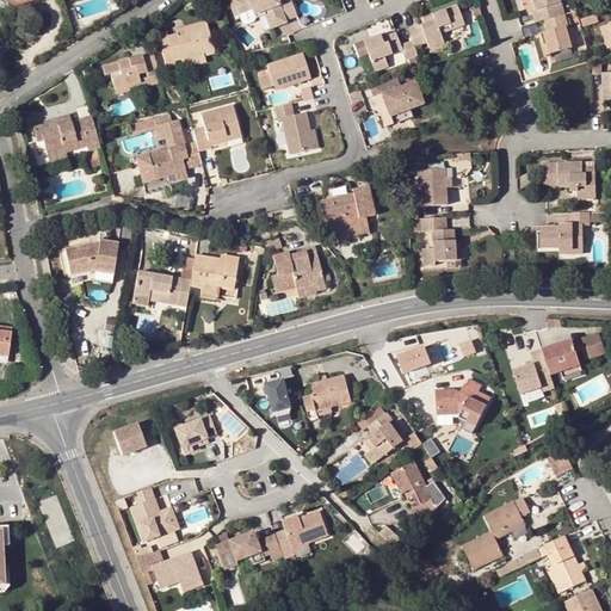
[(235,0),(233,1),(235,7),(238,11),(251,7),(252,11),(255,19),(264,17),(267,16),(272,30),(287,24),(287,22),(297,18),(290,0),(288,0),(279,2),(277,0),(235,0)]
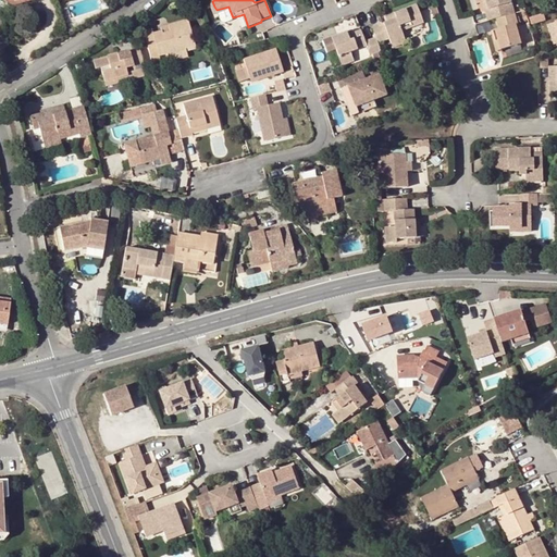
[(482,10),(485,20),(493,19),(512,13),(508,0),(484,0),(486,9),(482,10)]
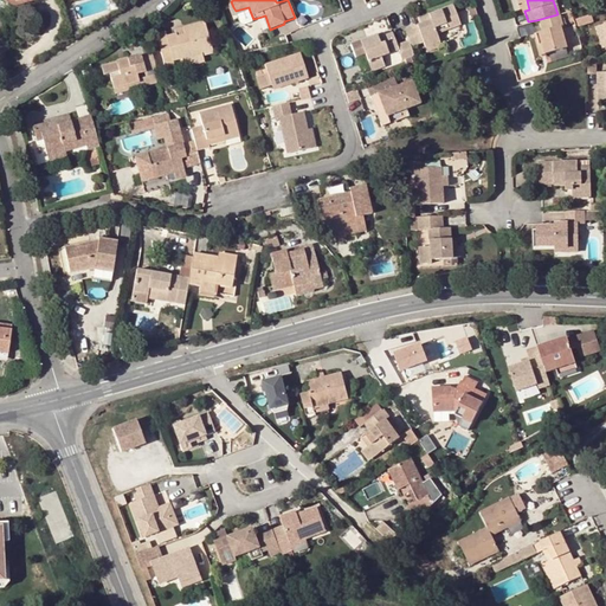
[(236,11),(233,7),(229,8),(233,17),(250,11),(249,7),(236,11)]
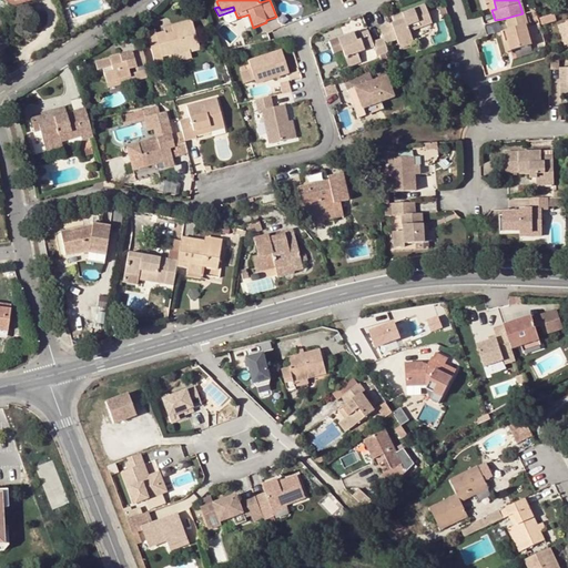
[(443,7),(437,9),(439,18),(446,16),(443,7)]
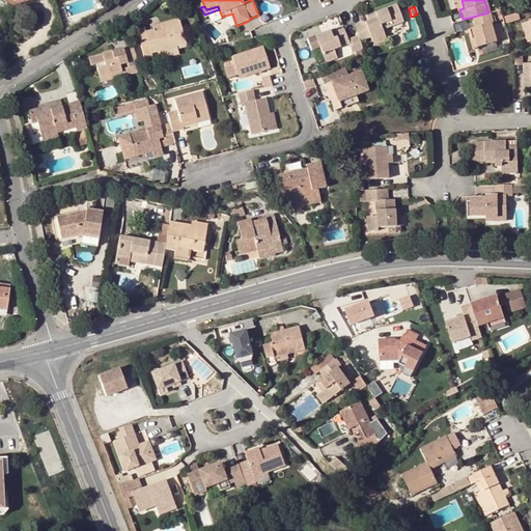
[(396,8),(370,17),(380,39),(384,38),(382,32),(402,24),(396,8)]
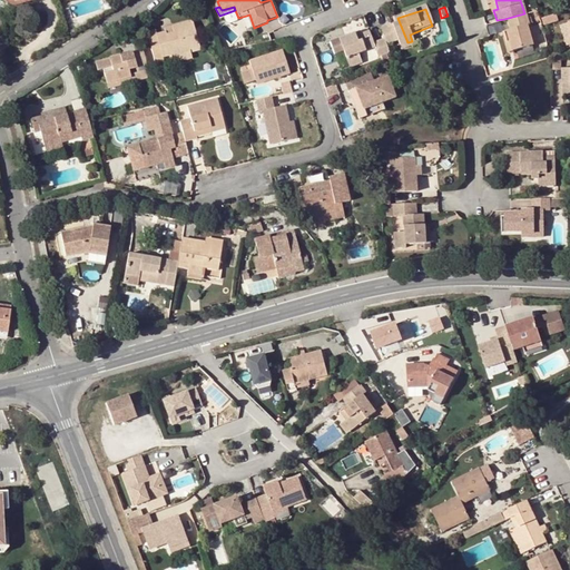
[(524,13),(504,19),(508,29),(504,30),(510,51),(530,46),(523,25),(527,25),(524,13)]
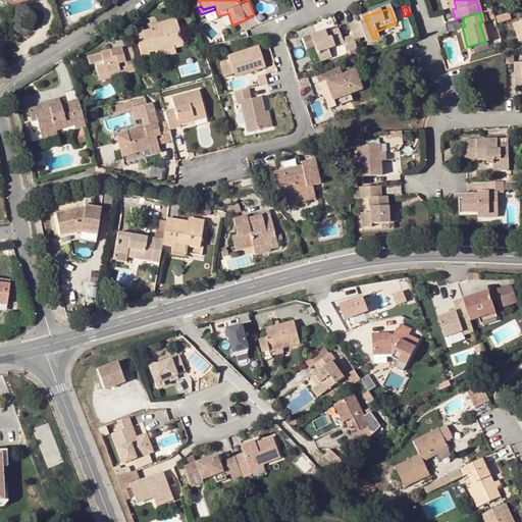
[(349,28),(354,43),(363,40),(365,42),(373,39),(364,16),(360,18),(361,23),(349,28)]
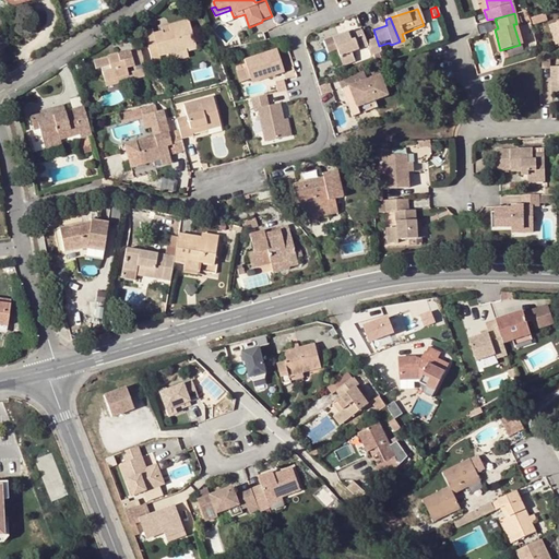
[(163,33),(162,31),(153,34),(152,30),(143,32),(152,61),(159,59),(159,57),(167,55),(185,49),(185,48),(194,44),(188,19),(168,25),(169,31),(163,33)]
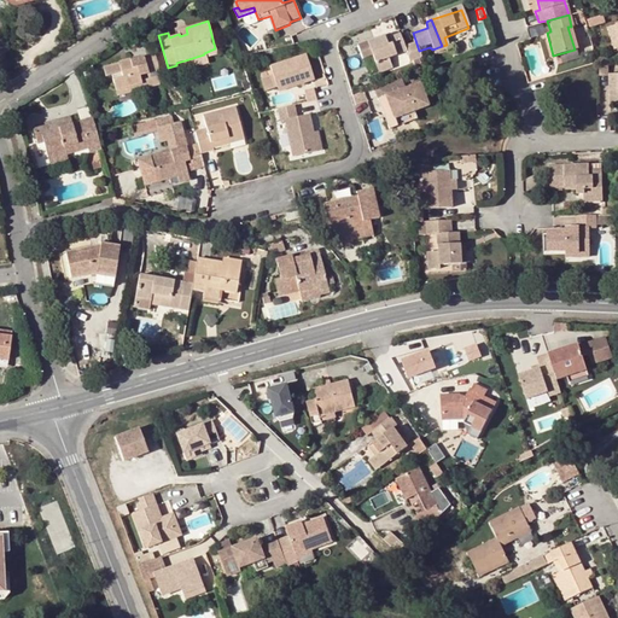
[(553,56),(547,33),(542,33),(549,57),(553,56)]
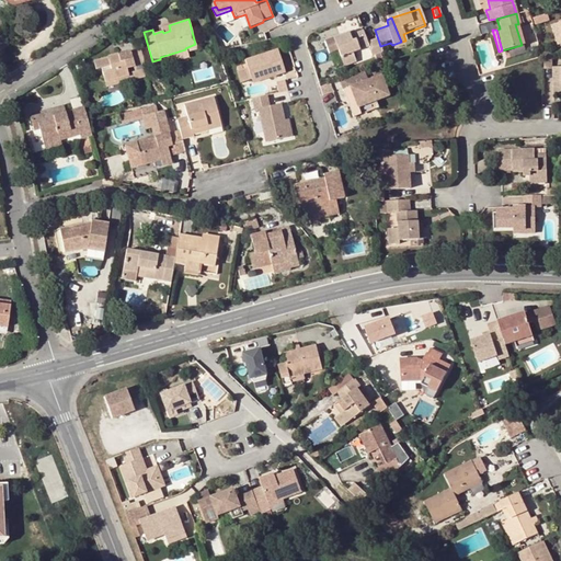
[(382,54),(379,46),(377,41),(366,44),(363,33),(354,35),(348,37),(347,35),(332,41),(323,43),(328,55),(336,52),(342,69),(355,65),(354,64),(352,55),(367,49),(370,58),(382,54)]
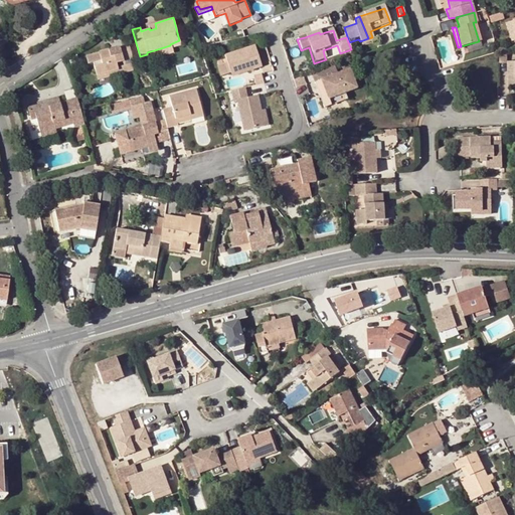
[(134,62),(129,43),(108,49),(109,53),(100,56),(99,52),(86,56),(88,63),(93,63),(97,76),(105,74),(107,78),(120,74),(117,62),(123,60),(124,65),(134,62)]
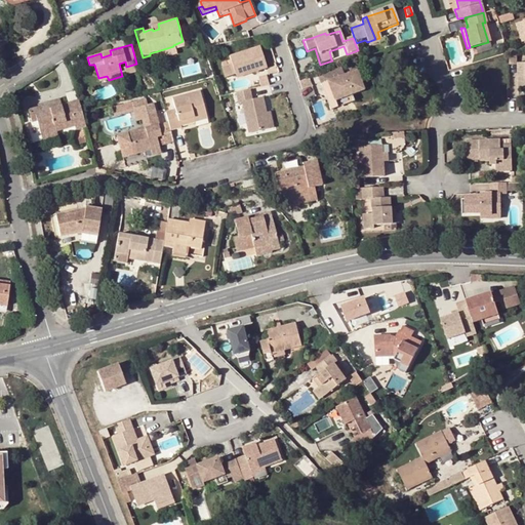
[(173,46),(157,51),(160,58),(176,53),(174,49),(173,46)]
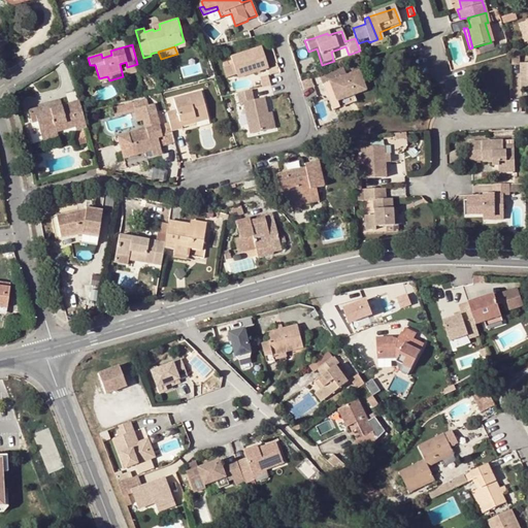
[(345,46),(331,52),(333,60),(349,55),(345,46)]
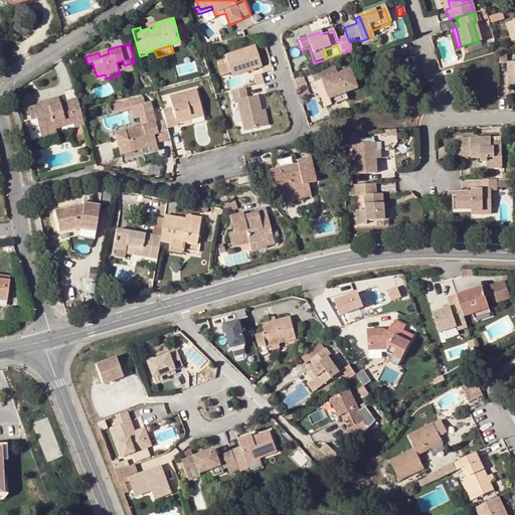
[(220,76),(231,72),(239,70),(243,73),(262,67),(254,46),(225,55),(227,62),(217,65),(220,76)]
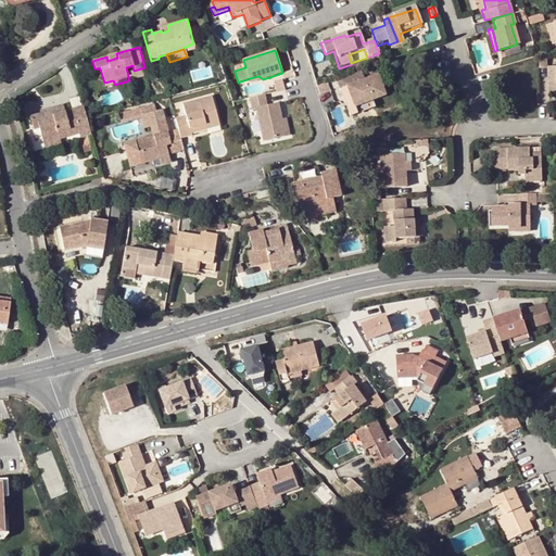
[(333,51),(325,54),(331,71),(339,68),(333,51)]
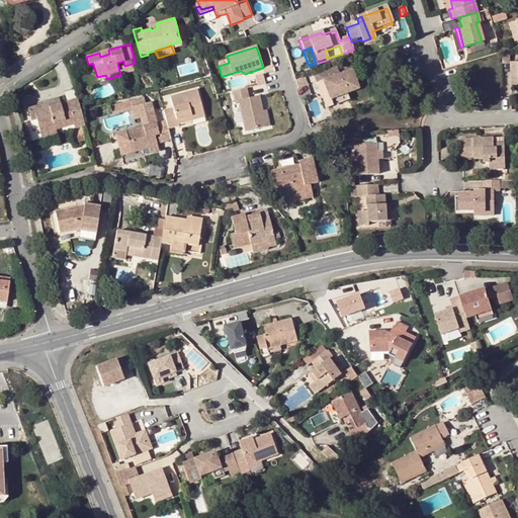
[(109,54),(108,50),(108,49),(99,51),(99,53),(100,57),(109,54)]
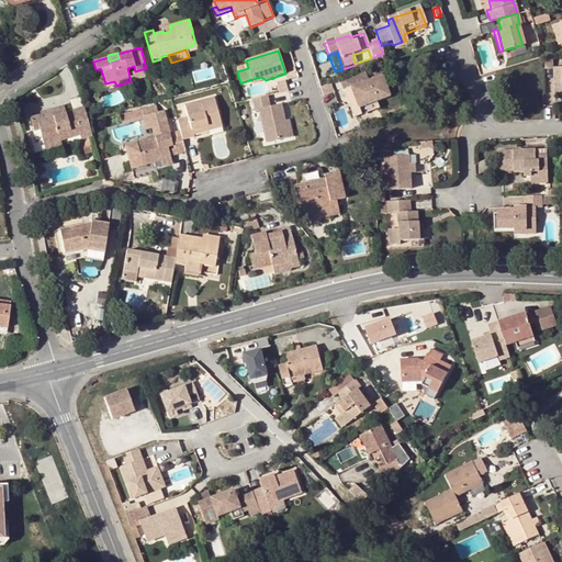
[(554,53),(541,54),(542,70),(555,69),(554,53)]
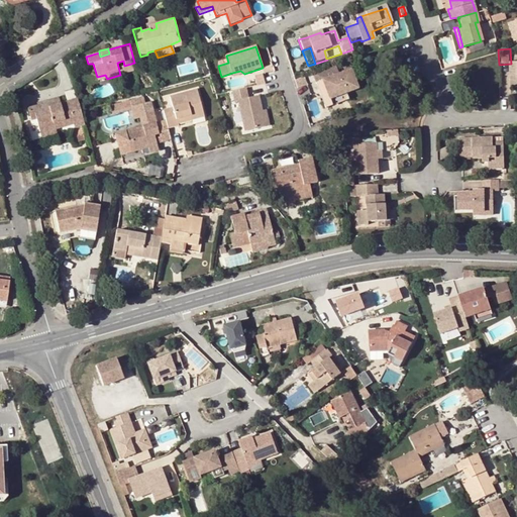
[(120,75),(136,71),(134,63),(124,66),(123,61),(117,63),(120,75)]
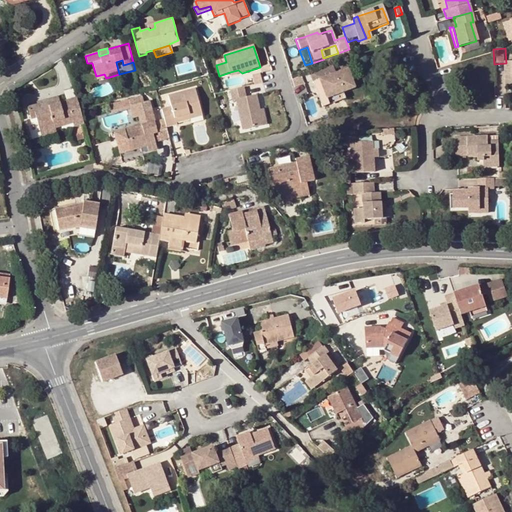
[(315,72),(318,82),(326,100),(342,94),(354,90),(346,71),(333,76),(329,67),(315,72)]
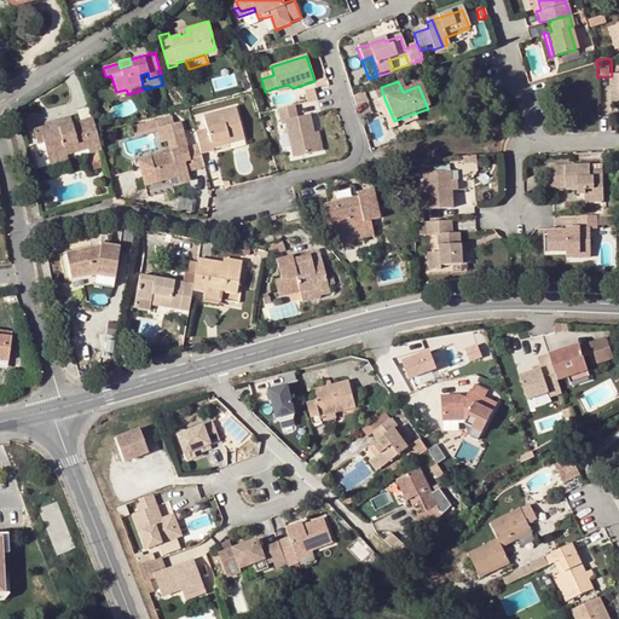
[(394,121),(385,99),(381,87),(372,90),(377,102),(389,132),(416,122),(414,114),(394,121)]
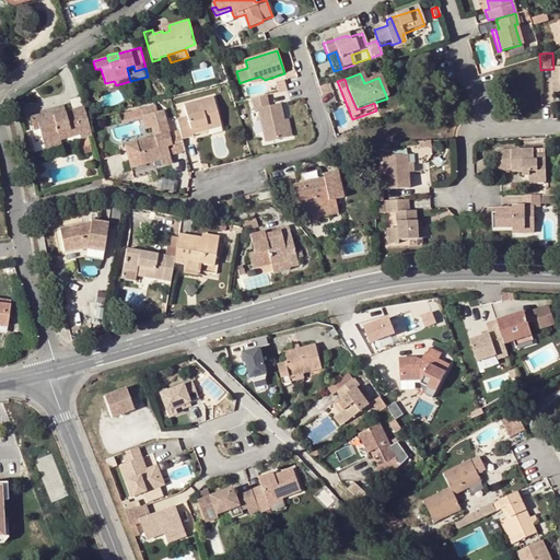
[(284,80),(276,82),(278,92),(286,90),(284,80)]
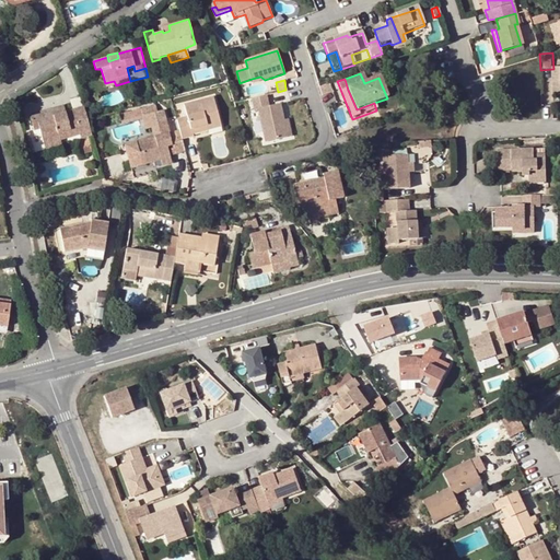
[(187,116),(176,119),(179,130),(182,140),(193,137),(193,133),(190,129),(207,126),(208,130),(220,127),(212,96),(184,104),(187,116)]
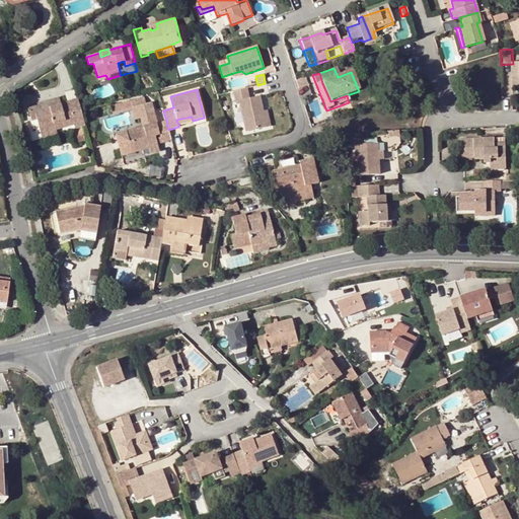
[(246,89),(232,91),(234,102),(238,101),(245,132),(267,128),(263,112),(260,97),(248,98),(246,89)]
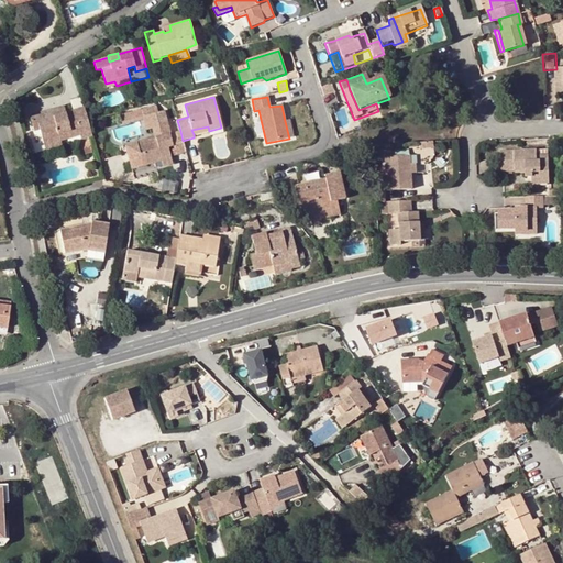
[(88,120),(84,107),(65,112),(64,105),(45,110),(47,117),(42,118),(41,113),(31,117),(34,132),(40,130),(43,144),(61,140),(61,141),(79,135),(80,140),(92,136),(88,120)]
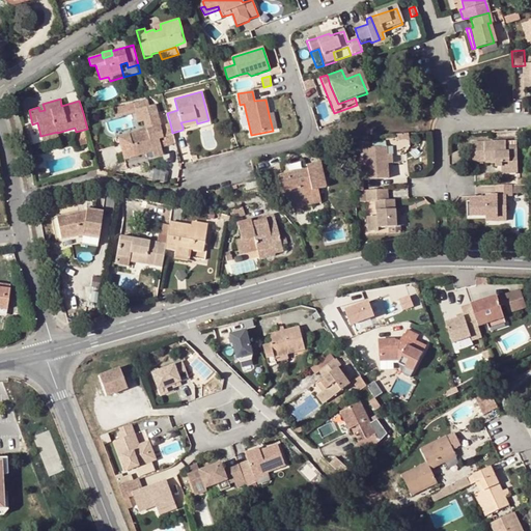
[(168,146),(175,144),(172,133),(170,123),(129,134),(135,156),(145,154),(146,158),(162,154),(160,147),(159,139),(165,137),(168,146)]
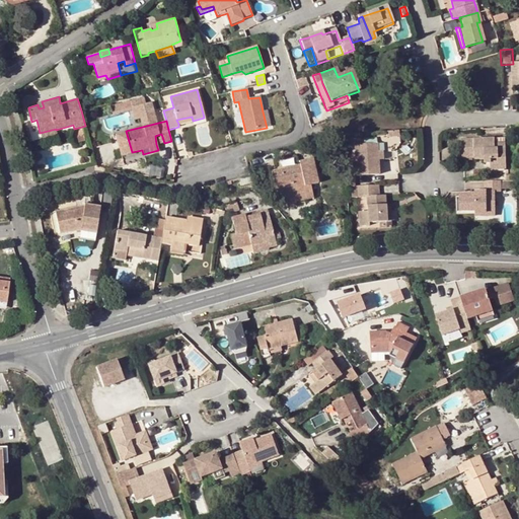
[(57,134),(56,130),(56,129),(40,133),(42,139),(57,134)]
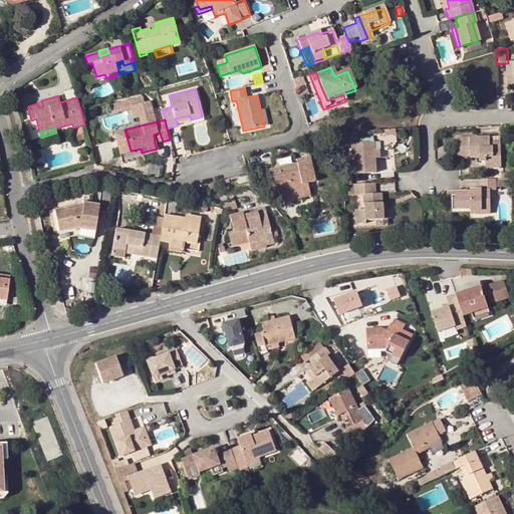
[(124,130),(114,133),(119,154),(131,151),(124,130)]
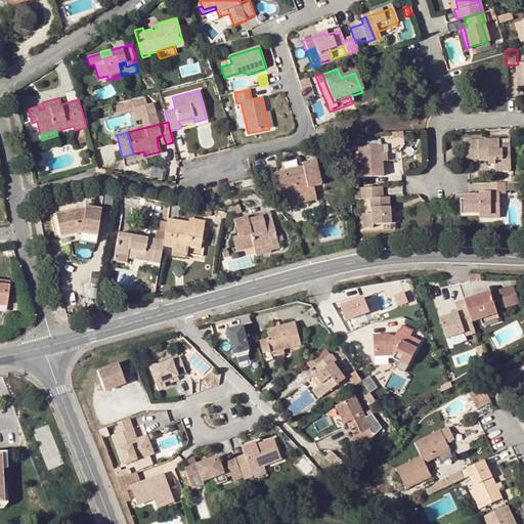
[(158,145),(166,144),(163,135),(157,137),(158,145)]
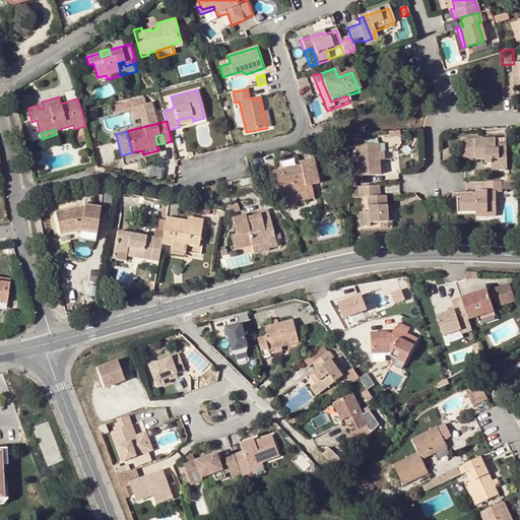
[(476,160),(484,160),(490,160),(491,164),(491,171),(507,171),(507,150),(506,144),(496,145),(496,140),(462,141),(463,159),(475,158),(476,160)]
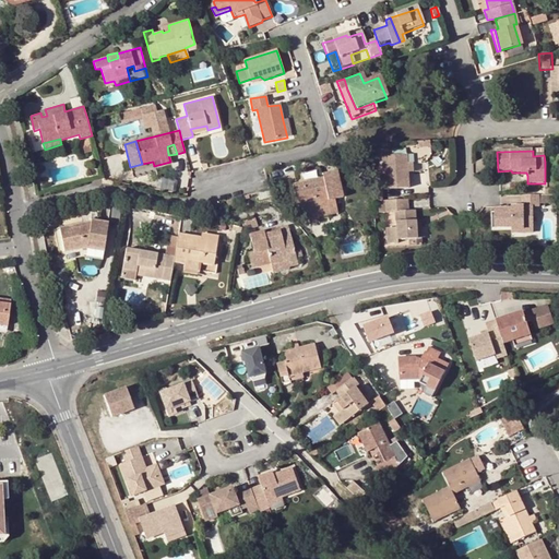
[(385,174),(409,165),(409,156),(385,158),(385,174)]
